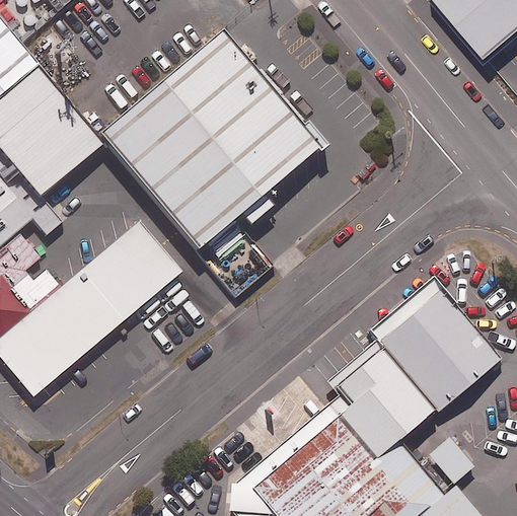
[(516,0),(431,0),(486,64),(516,37),(516,0)]
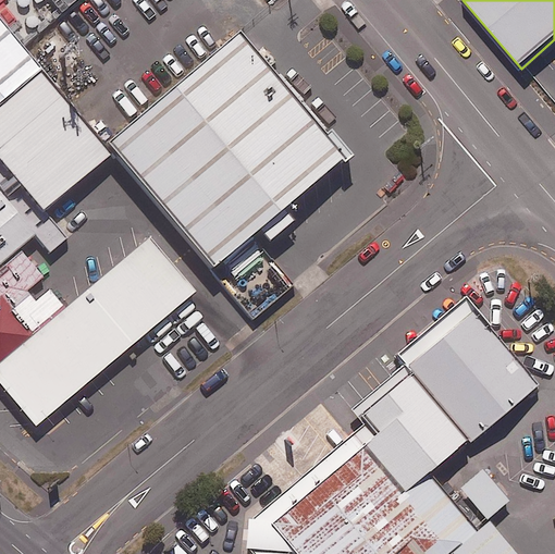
[(0,99),(39,66),(0,19),(0,99)]
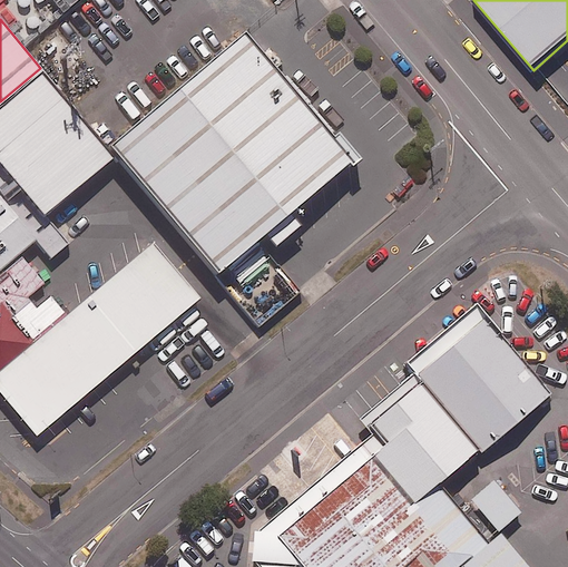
[(252,38),(114,152),(219,282),(261,248),(270,241),(280,253),(303,234),(290,218),(362,159),(342,136),(336,140),(252,38)]
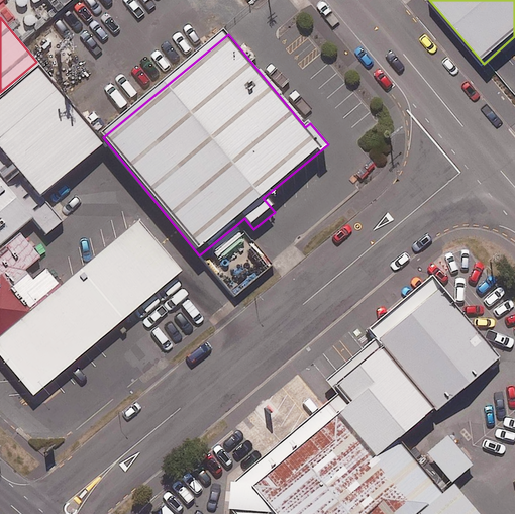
[(0,92),(0,147),(39,194),(103,140),(36,62),(0,92)]
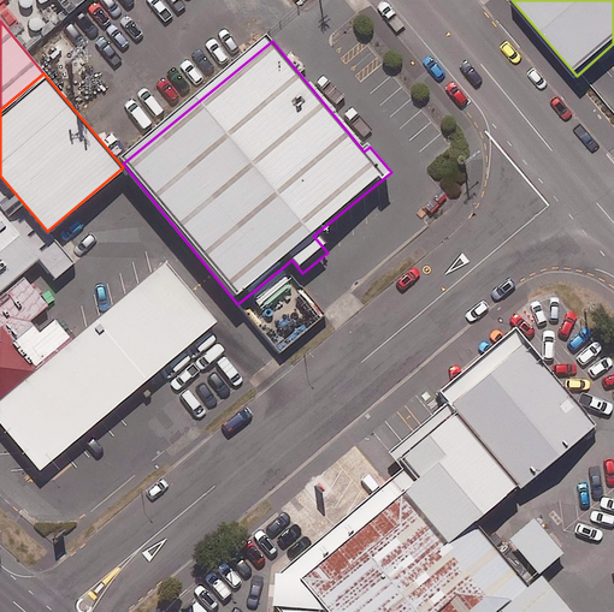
[(0,212),(0,213),(41,261),(57,279),(75,265),(47,231),(0,176),(0,212)]
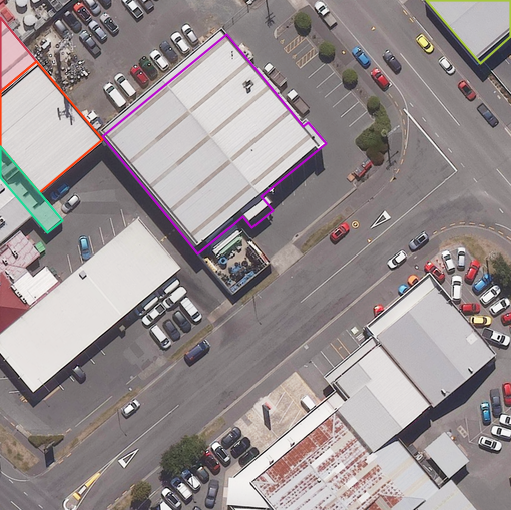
[(0,177),(0,176),(0,245),(18,230),(34,217),(0,177)]
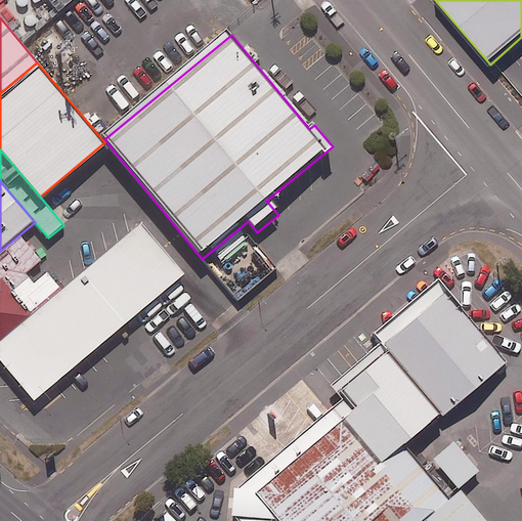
[(66,292),(0,347),(0,361),(34,401),(184,272),(143,224),(66,292)]
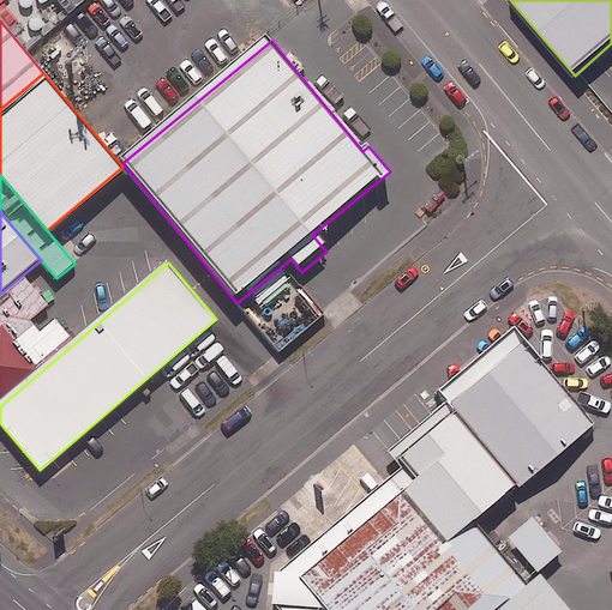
[(52,308),(22,276),(0,294),(0,406),(77,342),(57,321),(42,334),(34,324),(52,308)]
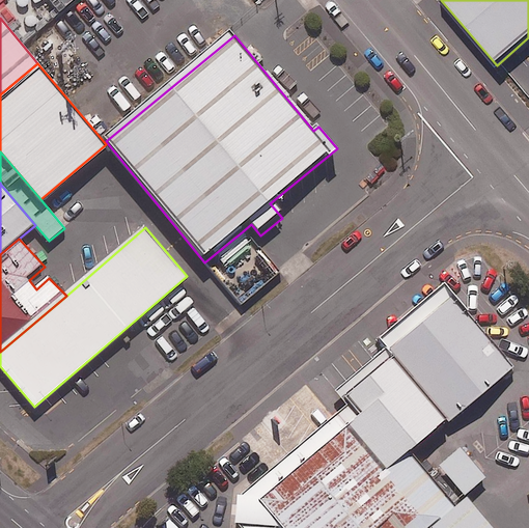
[(389,343),(448,414),(452,418),(514,367),(443,281),(380,333),(389,343)]
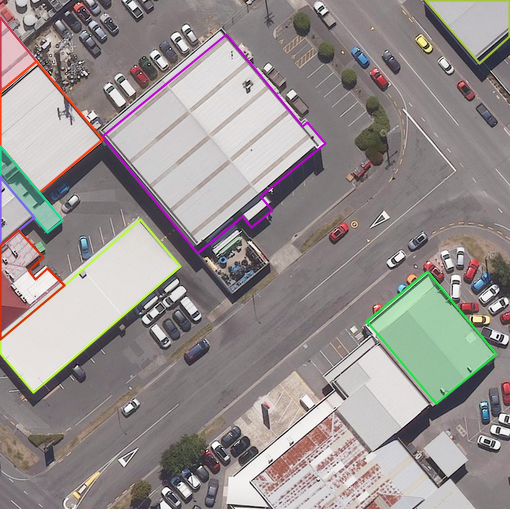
[(412,508),(413,507),(450,477),(449,476),(471,458),(447,429),(413,456),(393,431),(432,399),(375,331),(322,374),(335,390),(227,478),(226,493),(238,508),(412,508)]
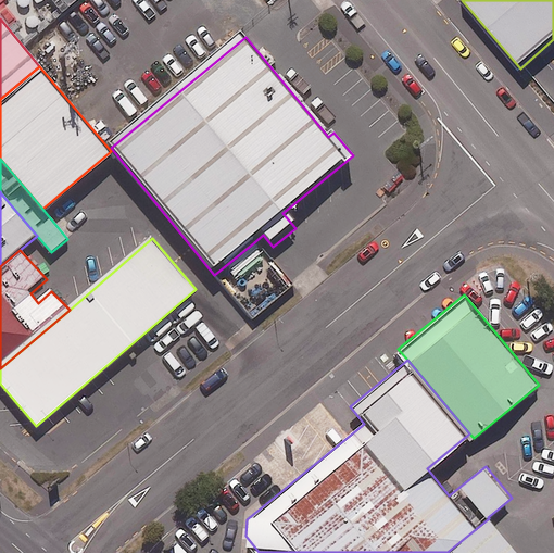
[(512,552),(491,527),(486,532),(460,552),(512,552)]
